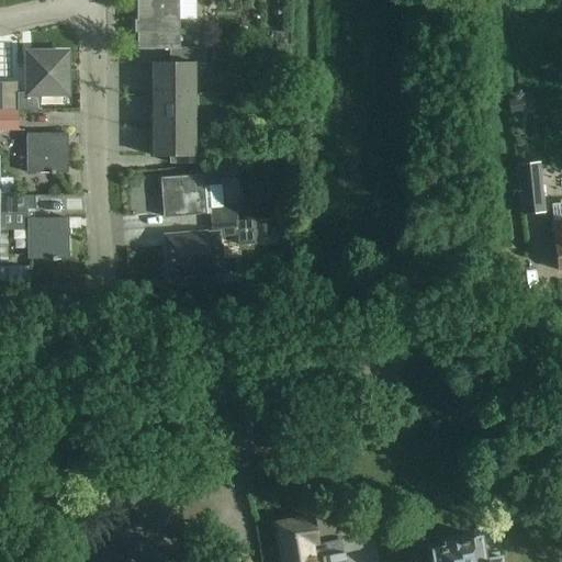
[(136,0),(137,49),(169,49),(178,49),(178,20),(195,20),(194,0),(136,0)]
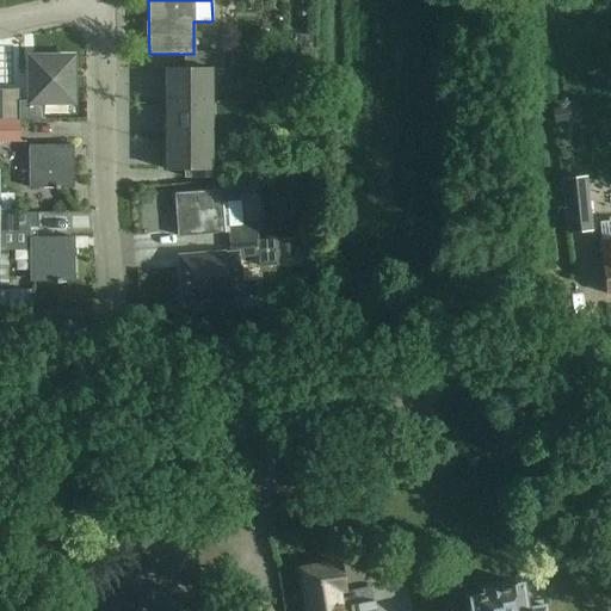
[(208,54),(193,54),(184,54),(184,69),(210,69),(222,69),(222,54),(208,54)]
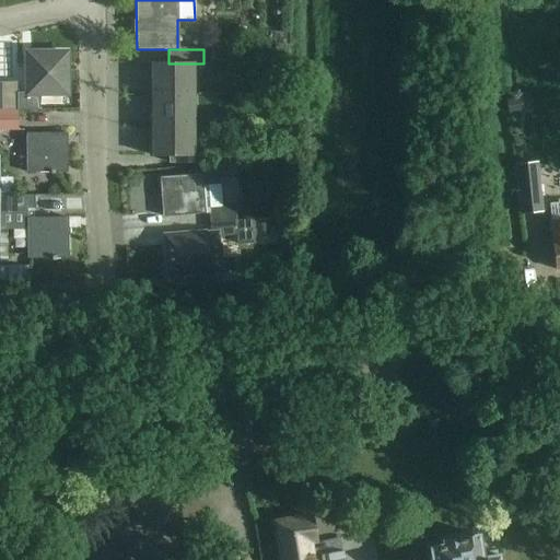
[(16,93),(16,112),(39,111),(39,94),(66,94),(66,70),(67,70),(67,67),(66,67),(66,54),(26,54),(27,93),(16,93)]
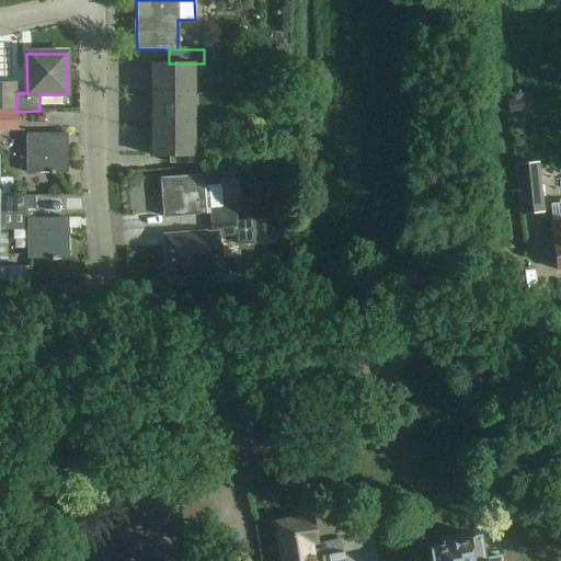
[(151,64),(151,79),(152,157),(169,157),(169,163),(193,163),(193,64),(169,64),(151,64)]
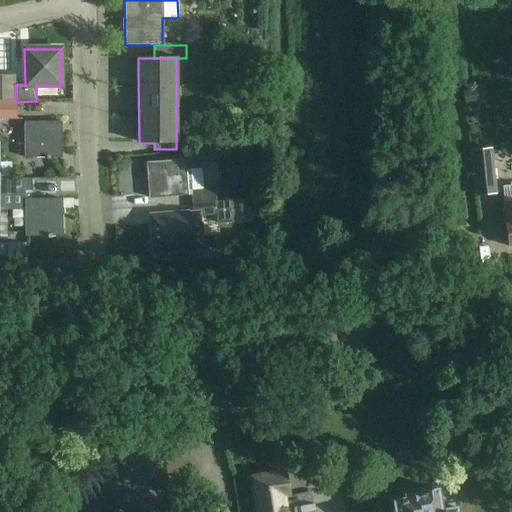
[(0,76),(0,100),(1,101),(1,102),(15,102),(15,85),(14,76),(0,76)]
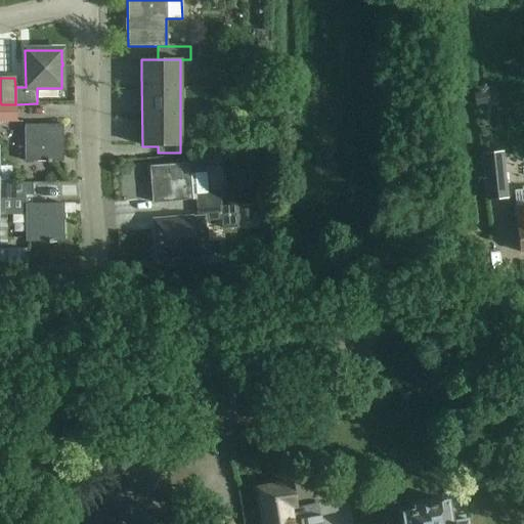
[(61,125),(24,126),(25,162),(46,162),(46,163),(49,163),(49,162),(62,162),(61,125)]
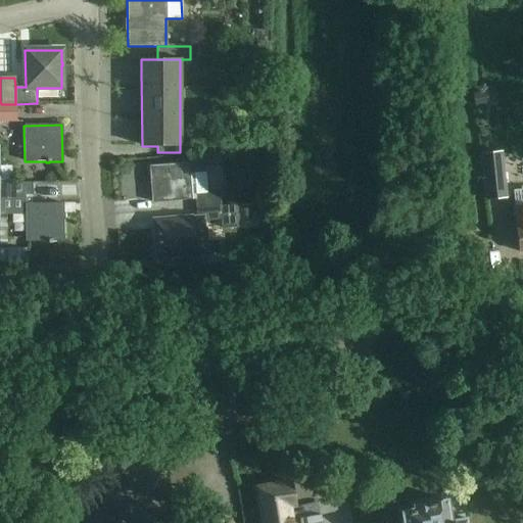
[(195,198),(195,208),(220,206),(219,193),(206,194),(205,172),(204,173),(203,154),(187,155),(187,163),(148,167),(151,203),(191,200),(191,198),(195,198)]
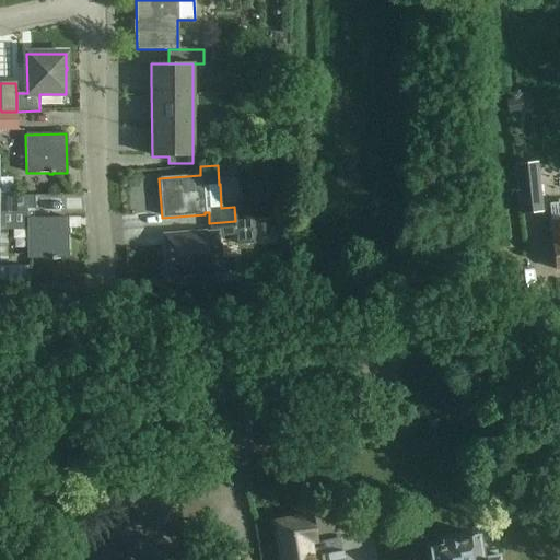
[(513,167),(520,216),(540,212),(535,165),(513,167)]
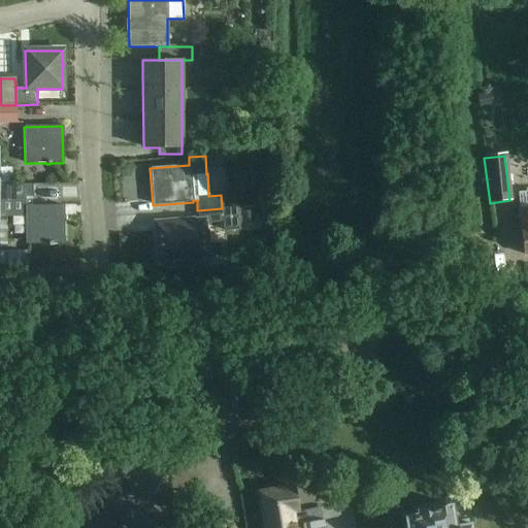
[(0,197),(32,197),(32,185),(0,185),(0,197)]
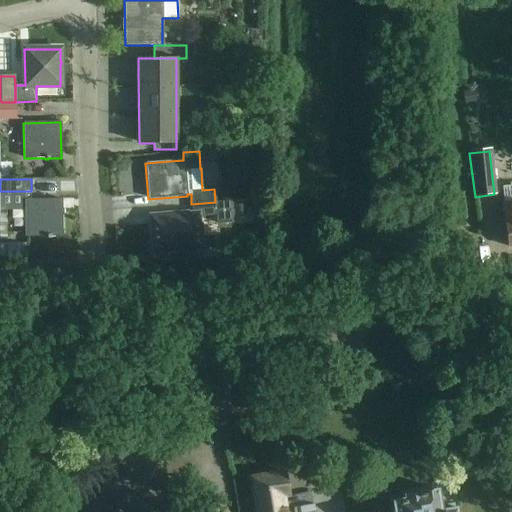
[(502,203),(507,247),(511,246),(511,186),(501,188),(503,203),(502,203)]
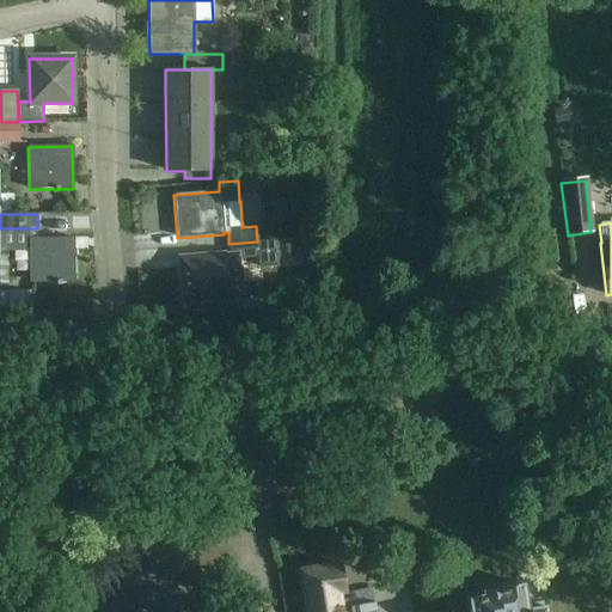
[(29,239),(30,282),(74,282),(73,239),(29,239)]
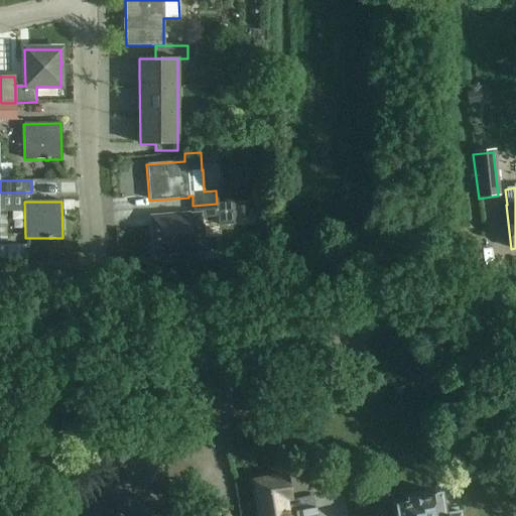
[(230,203),(217,204),(192,206),(194,218),(195,219),(200,219),(218,217),(218,226),(232,225),(230,203)]
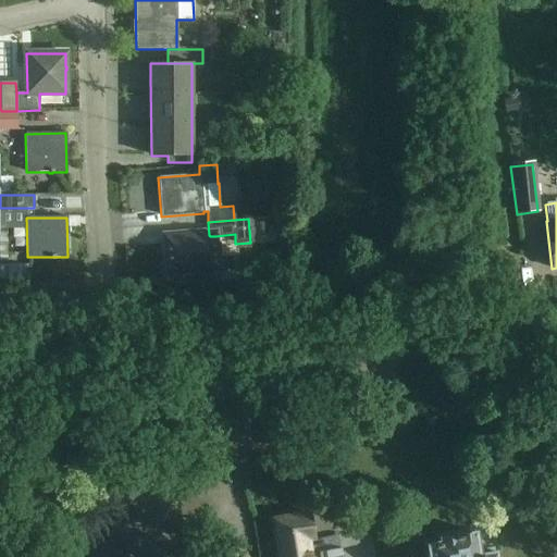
[(164,236),(166,273),(165,273),(165,274),(171,274),(174,274),(174,273),(218,270),(215,236),(210,236),(209,235),(205,236),(205,232),(163,235),(163,237),(164,236)]
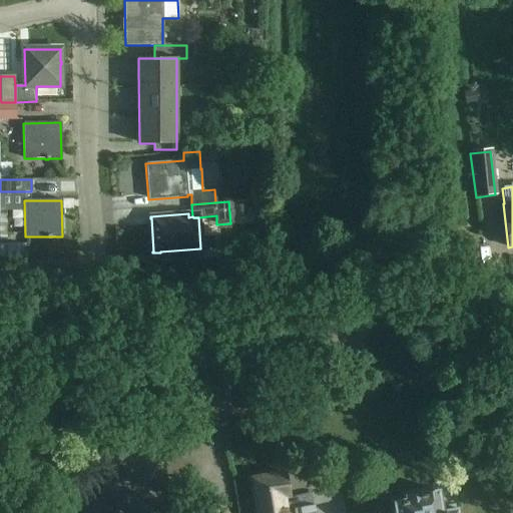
[(252,479),(258,512),(284,512),(282,497),(287,496),(283,474),(252,479)]
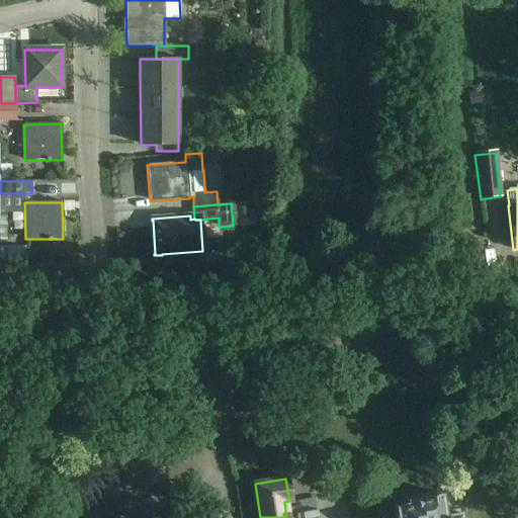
[(410,504),(397,507),(398,517),(459,517),(460,517),(459,514),(458,510),(443,512),(441,498),(441,495),(438,496),(411,501),(411,500),(409,501),(409,504),(410,504)]
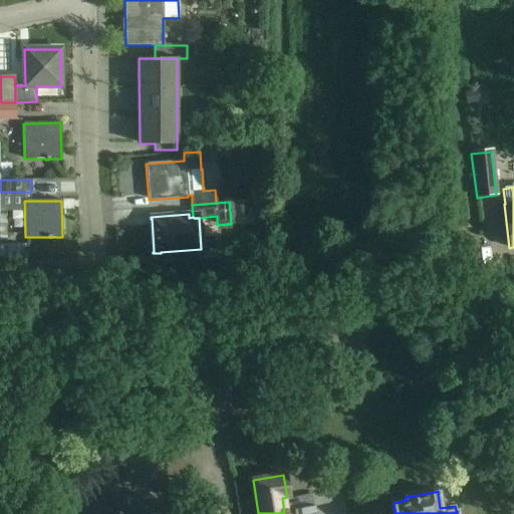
[(228,513),(218,505),(209,513),(228,513)]
